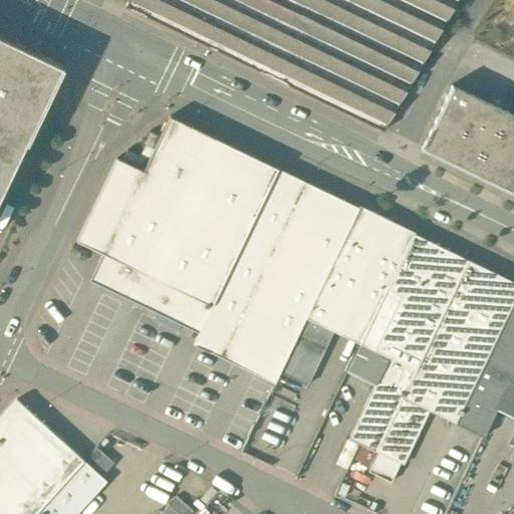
[(129,0),(126,6),(383,131),(386,126),(458,0),(129,0)]
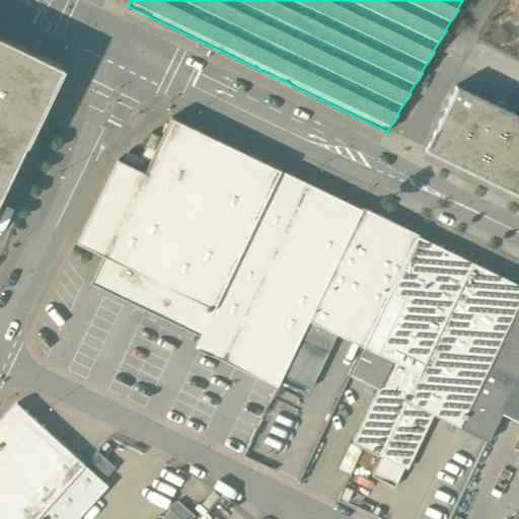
[(0,200),(65,66),(0,34),(0,200)]
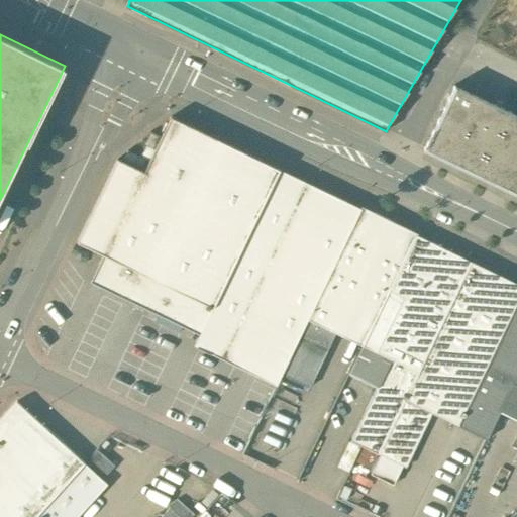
[(516,116),(454,86),(424,148),(516,193),(516,116)]
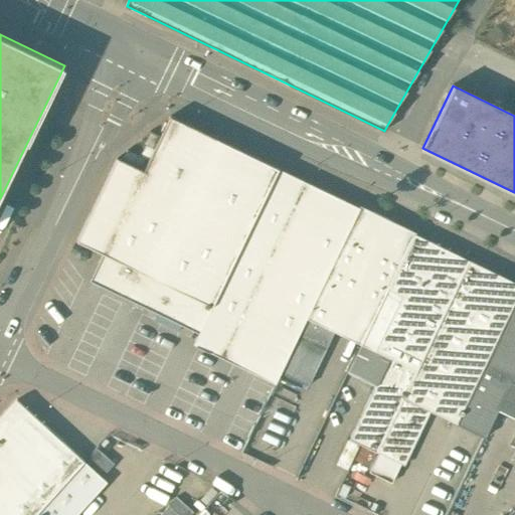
[(144,171),(114,160),(73,242),(103,255),(90,282),(197,334),(279,168),(170,116),(144,171)]
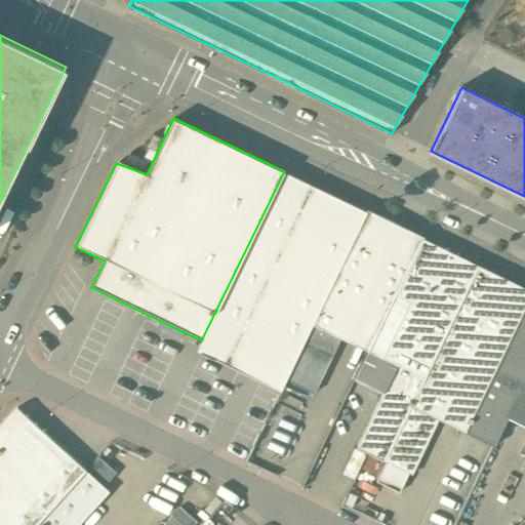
[(284,171),(201,340),(243,360),(285,379),(362,223),(367,211),(284,171)]
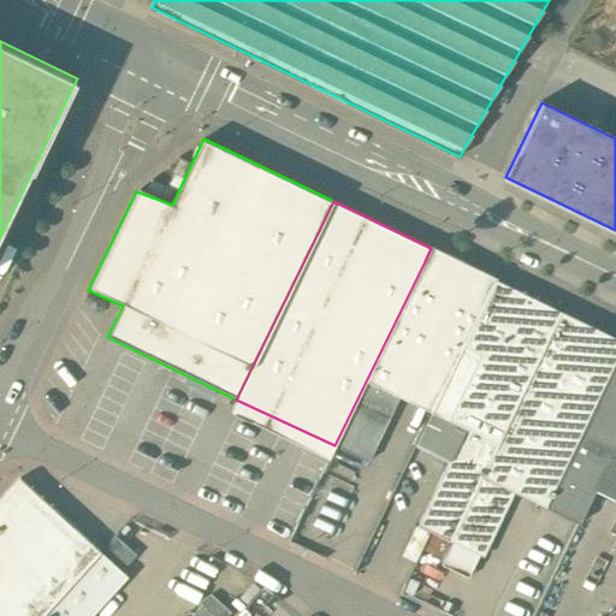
[(425,261),(335,445),(369,461),(401,396),(433,412),(497,280),(443,254),(431,248),(425,261)]
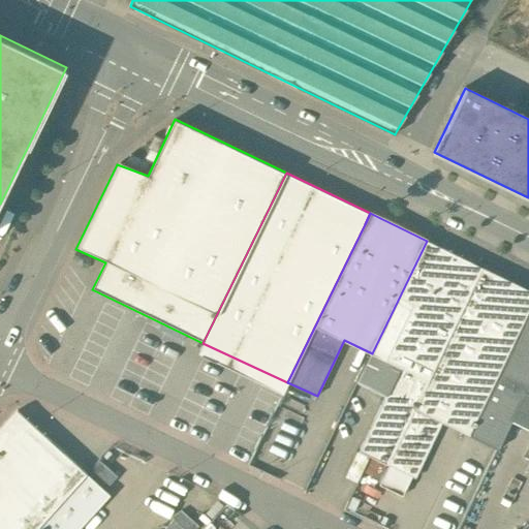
[(372,353),(356,382),(385,397),(360,450),(387,464),(481,268),(427,241),(372,353)]
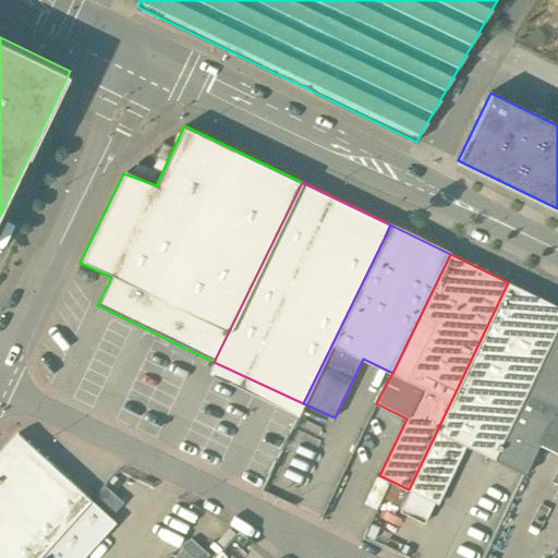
[(496,459),(557,328),(557,305),(508,282),(409,489),(434,501),(466,445),(496,459)]
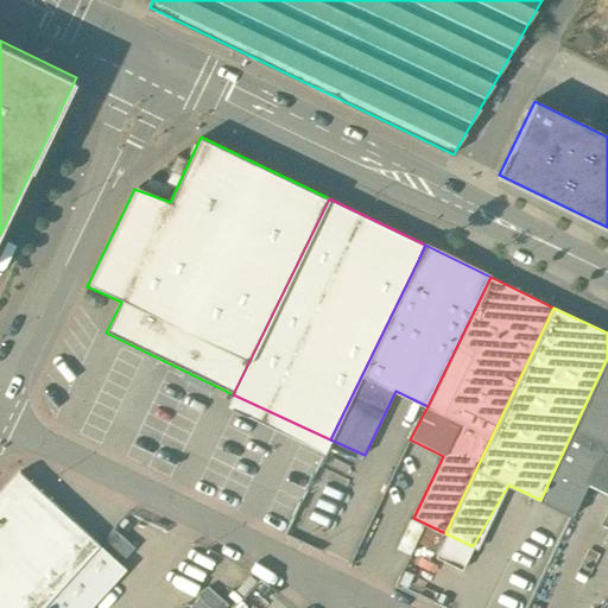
[(607,607),(607,358),(540,500),(572,515),(588,483),(607,492),(607,606),(606,607),(607,607)]
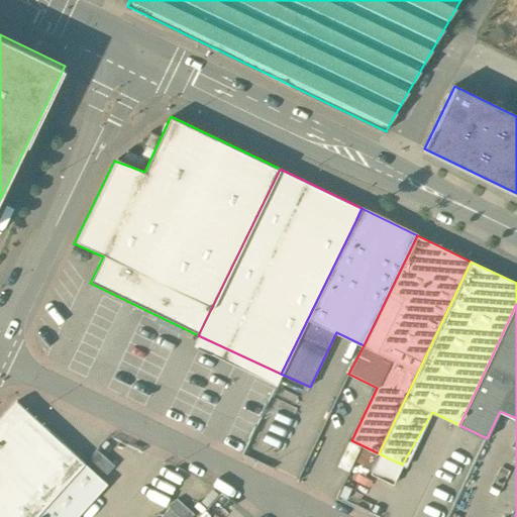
[(17,402),(0,420),(0,516),(35,516),(85,462),(17,402)]
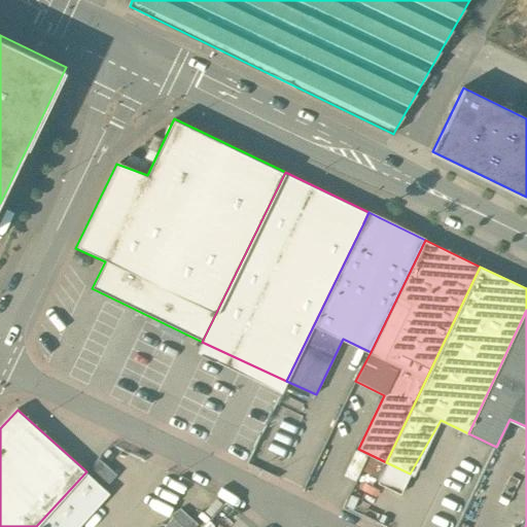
[(106,487),(119,475),(101,456),(89,468),(106,487)]
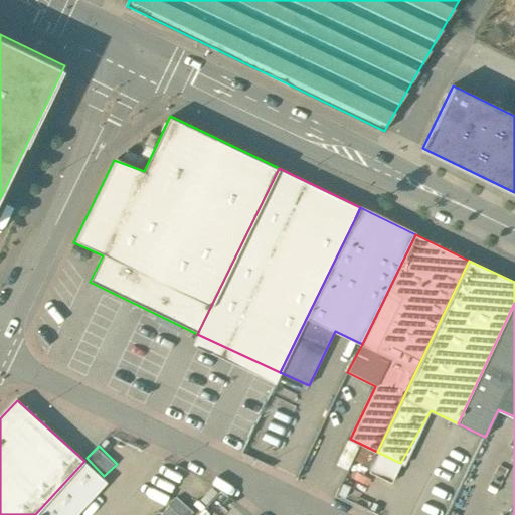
[(400,463),(377,452),(368,474),(390,483),(400,463)]
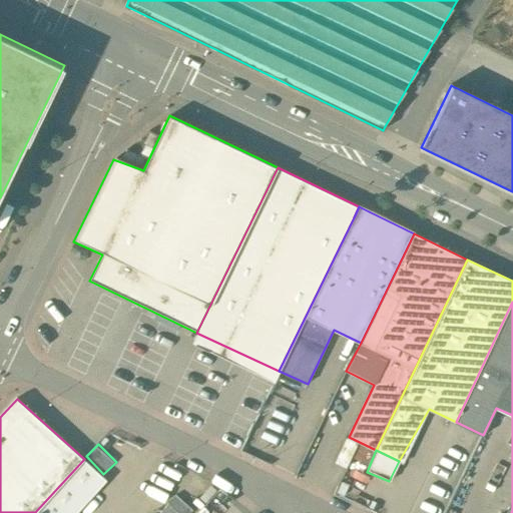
[(463,461),(442,451),(432,473),(452,483),(463,461)]
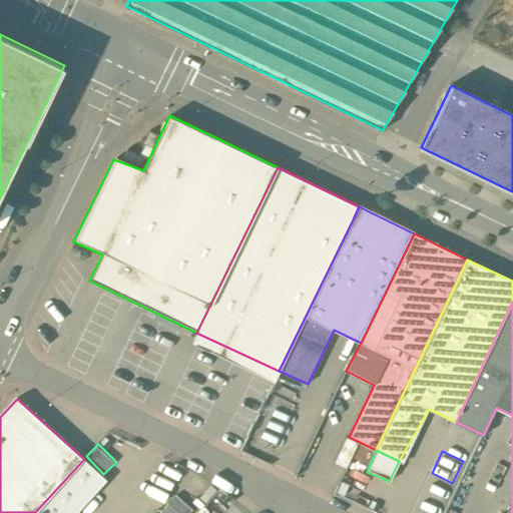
[(84,459),(35,512),(75,512),(106,480),(84,459)]
